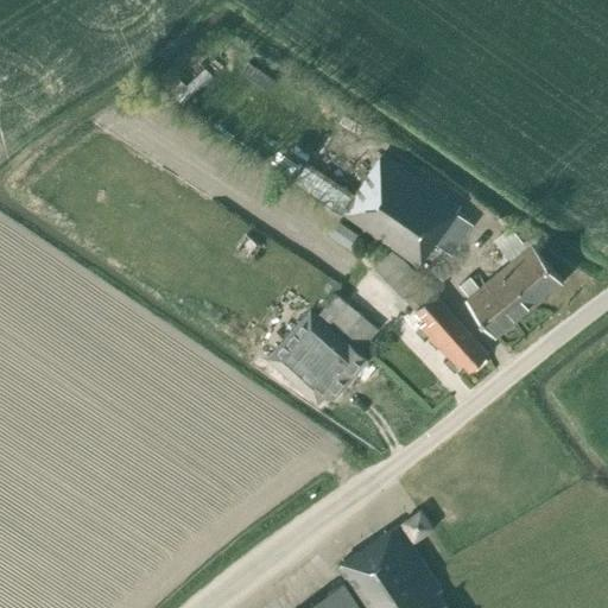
[(341,213),(417,265),(458,206),(381,152),(341,213)]
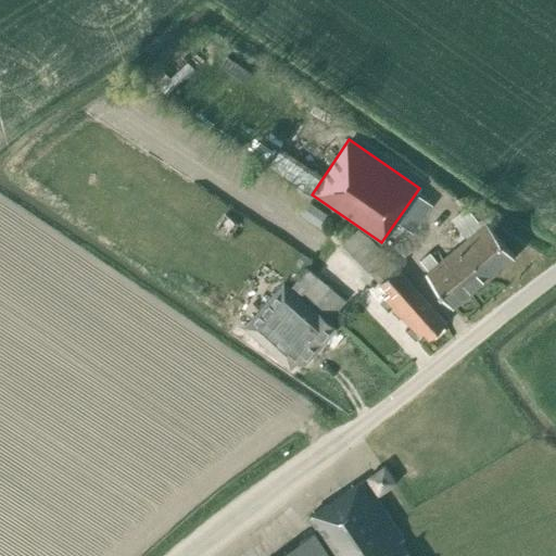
[(288,173),(316,188),(324,173),(297,158),(288,173)]
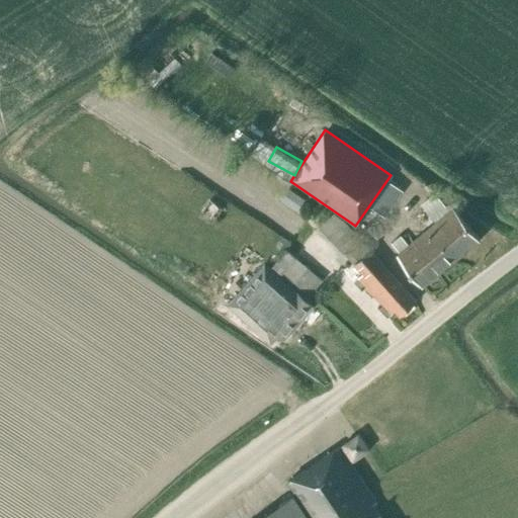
[(295,208),(303,197),(288,187),(280,197),(295,208)]
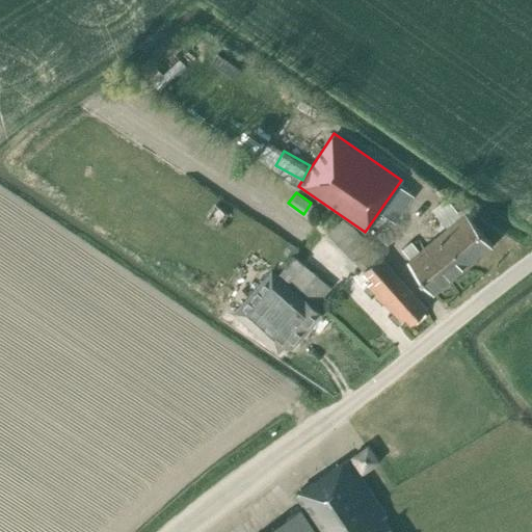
[(433,294),(491,246),(466,213),(406,261),(433,294)]
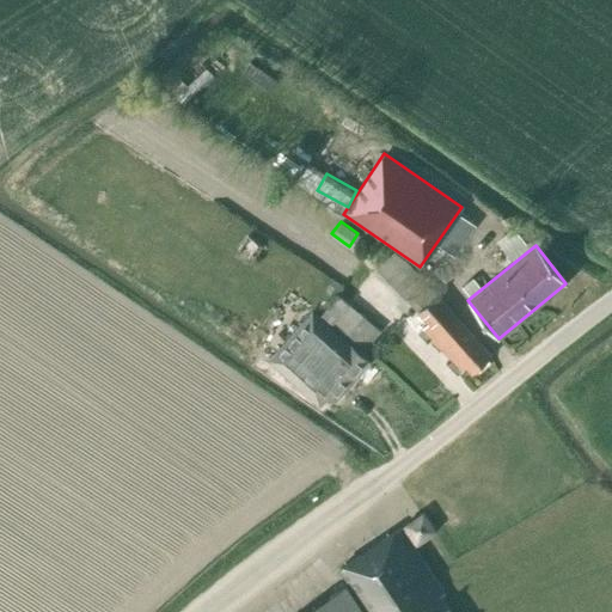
[(491,356),(454,317),(423,281),(416,271),(405,259),(392,251),(375,268),(404,298),(427,323),(417,332),(427,343),(432,340),(448,357),(445,361),(457,374),(465,366),(471,373),(491,356)]
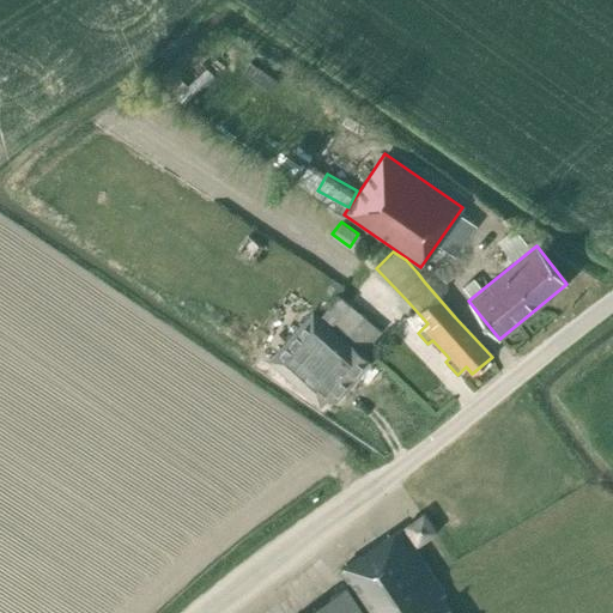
[(332,322),(349,304),(338,295),(321,316),(333,326),(333,325),(332,322)]
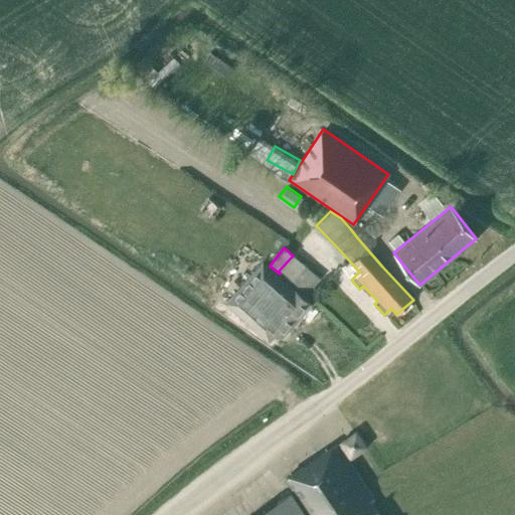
[(279,271),(280,273),(305,294),(320,277),(294,253),(293,255),(279,271)]
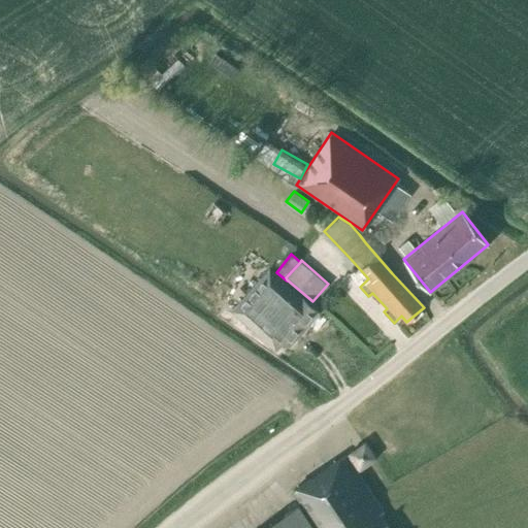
[(319,311),(269,267),(233,307),(225,300),(219,307),(228,316),(232,311),(274,350),(284,339),(290,344),(319,311)]
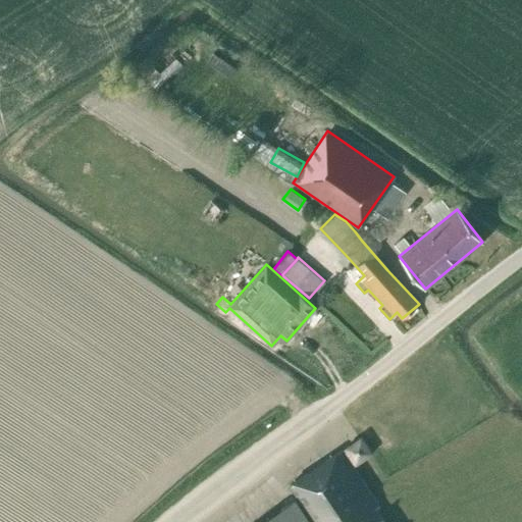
[(355,464),(360,461),(371,454),(360,437),(344,448),(355,464)]
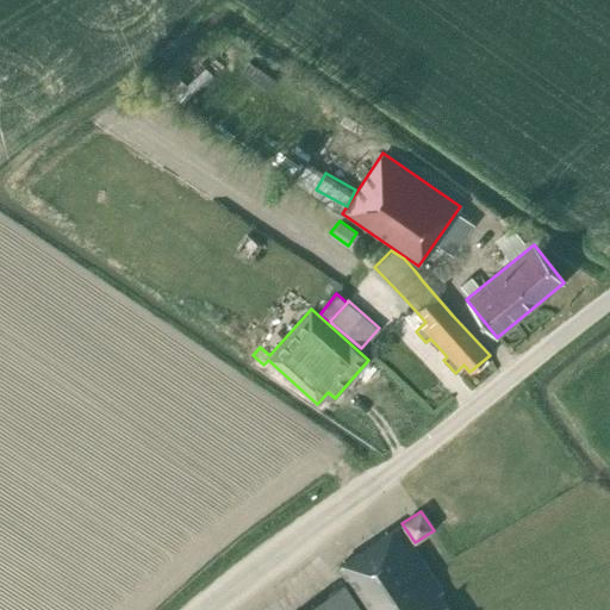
[(448,609),(439,595),(442,592),(398,526),(337,566),(367,609),(361,609),(344,584),(304,609),(448,609)]
